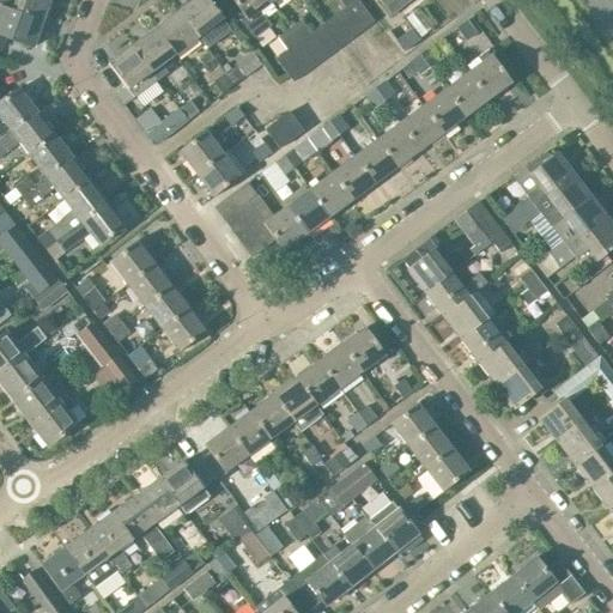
[(0,0),(0,7),(16,13),(17,10),(43,20),(50,0),(0,0)]
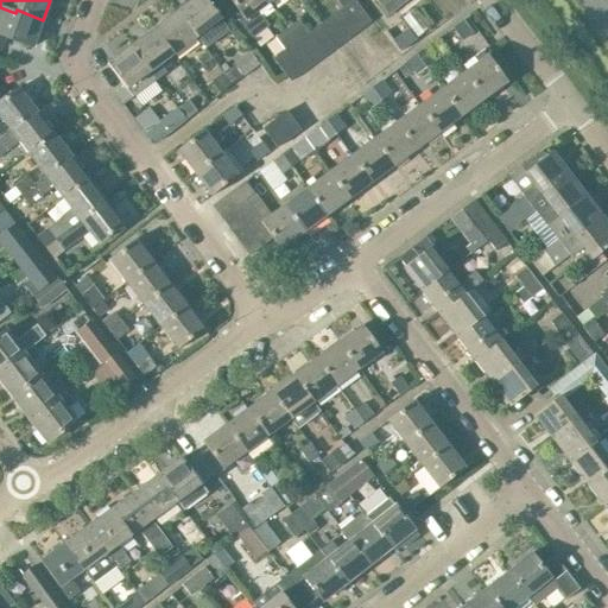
[(206,50),(230,32),(206,0),(183,0),(184,4),(185,6),(178,12),(197,37),(196,38),(206,50)]
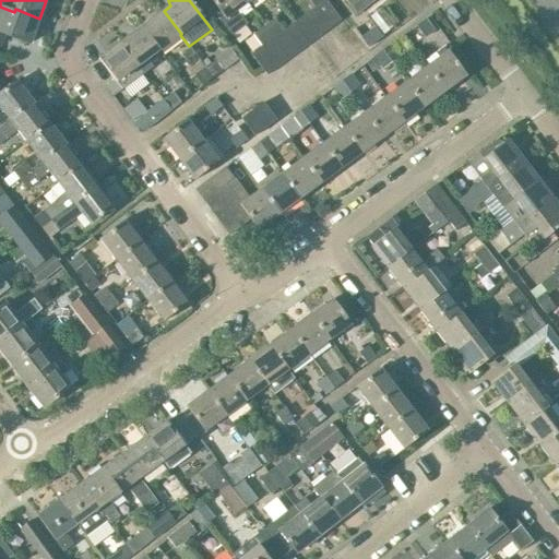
[(248,3),(245,0),(211,0),(226,19),(222,22),(232,34),(245,24),(236,12),(248,3)]
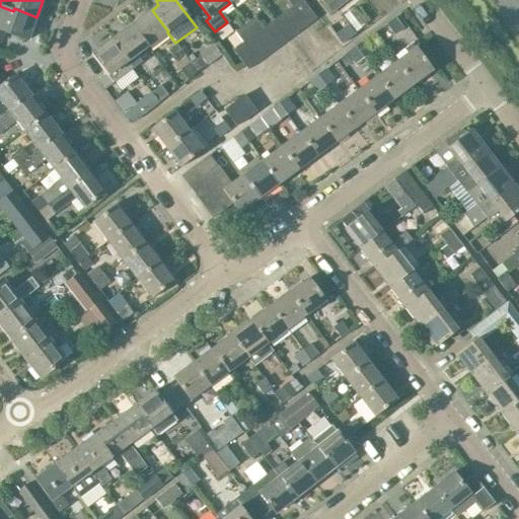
[(287,42),(287,41),(317,18),(303,0),(287,0),(292,7),(272,21),(287,42)]
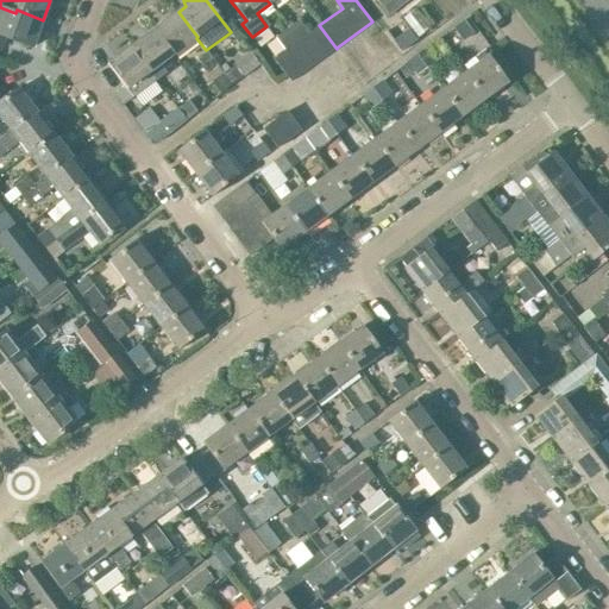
[(376,0),(388,14),(407,0),(376,0)]
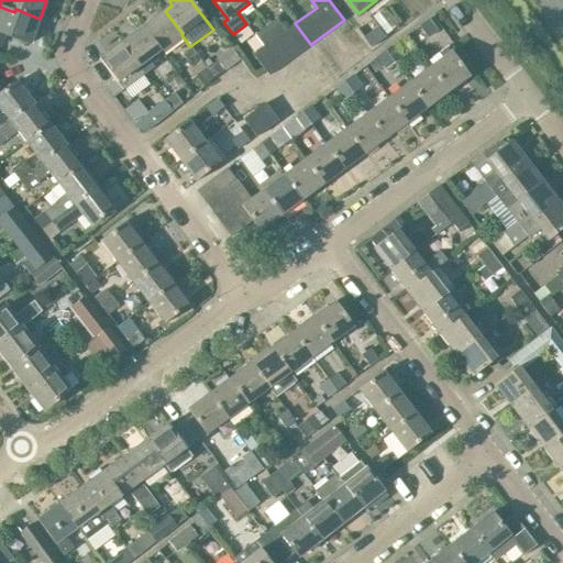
[(0,44),(3,34),(6,34),(30,44),(35,30),(39,21),(40,19),(15,9),(14,12),(0,7),(0,44)]
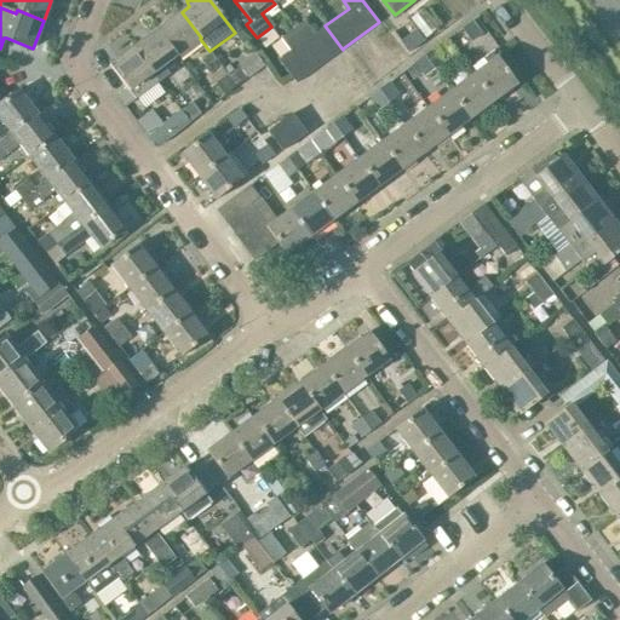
[(158,29),(177,56),(200,39),(201,38),(182,12),(158,29)]
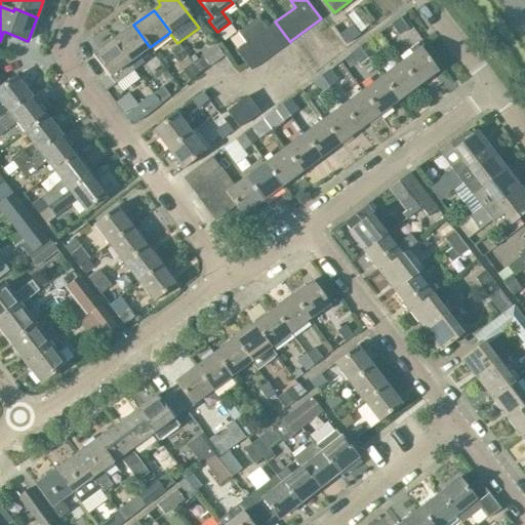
[(270,56),(290,42),(275,22),(267,29),(258,17),(247,26),(270,56)]
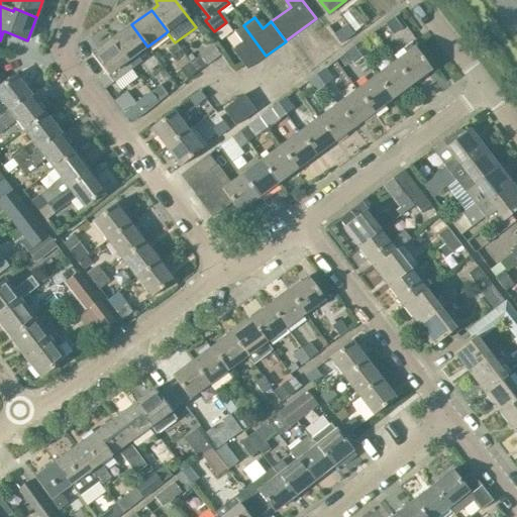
[(394,17),(385,24),(393,34),(402,28),(394,17)]
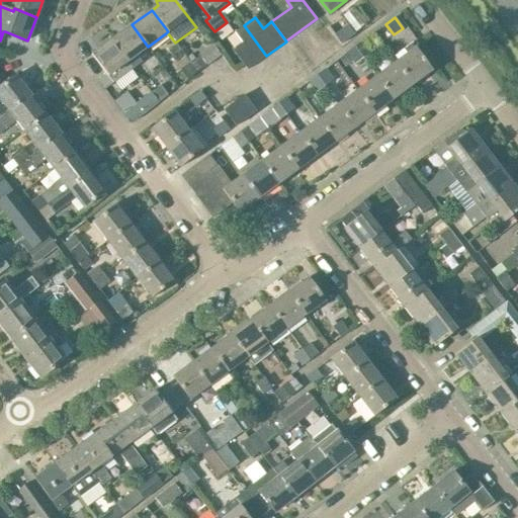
[(136,56),(148,47),(132,24),(112,39),(134,68),(141,62),(136,56)]
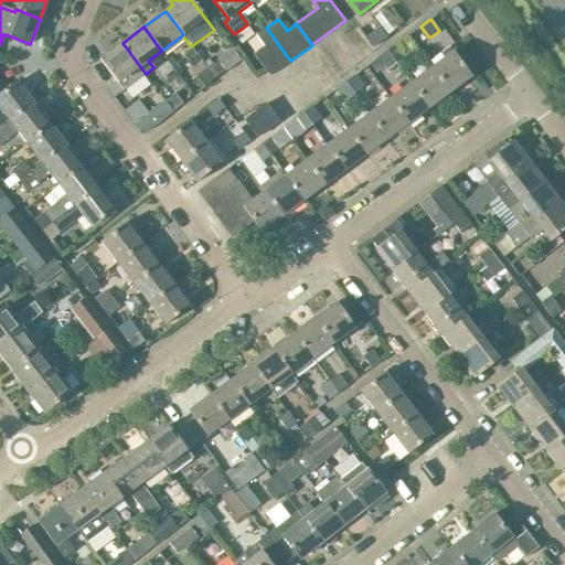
[(270,76),(290,61),(266,28),(256,34),(265,46),(254,54),(270,76)]
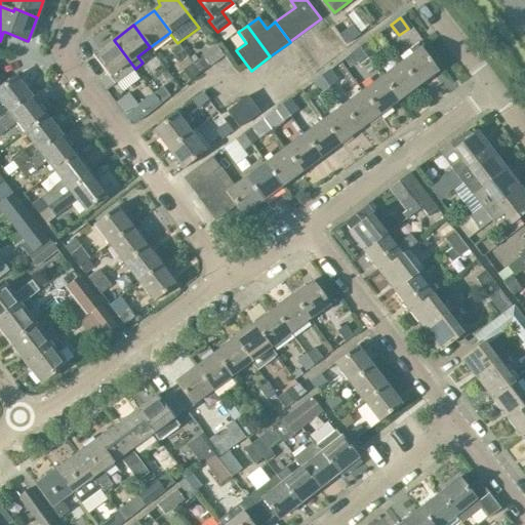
[(116,84),(135,69),(114,40),(93,55),(110,77),(116,84)]
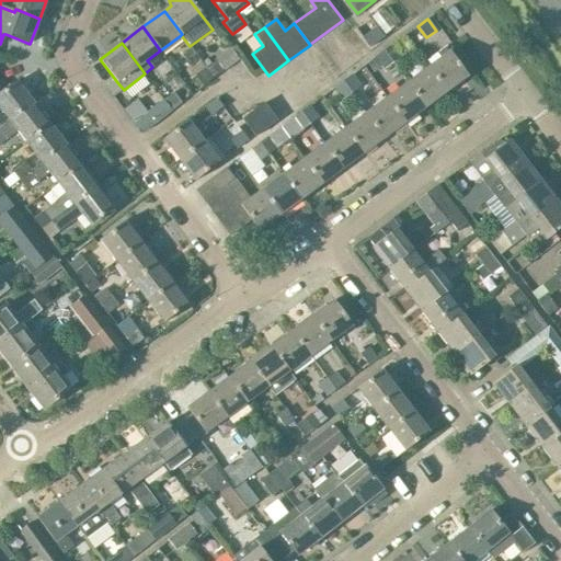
[(393,44),(385,50),(393,63),(402,56),(393,44)]
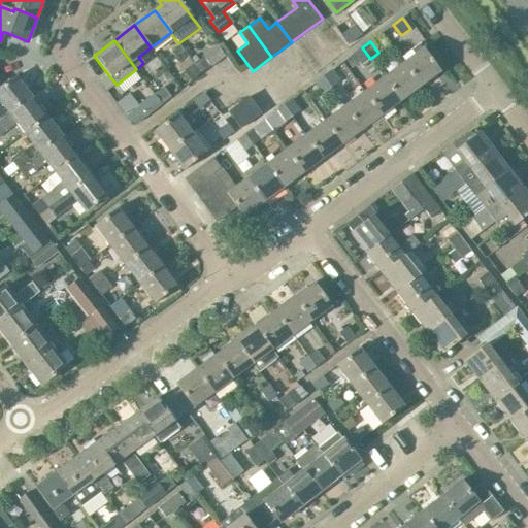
[(416,55),(403,63),(421,86),(440,71),(424,48),(421,44),(413,51),(416,55)]
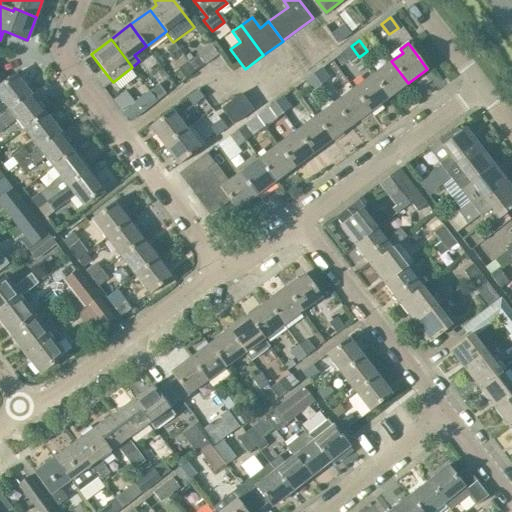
[(359,57),(351,46),(343,52),(351,63),(359,57)]
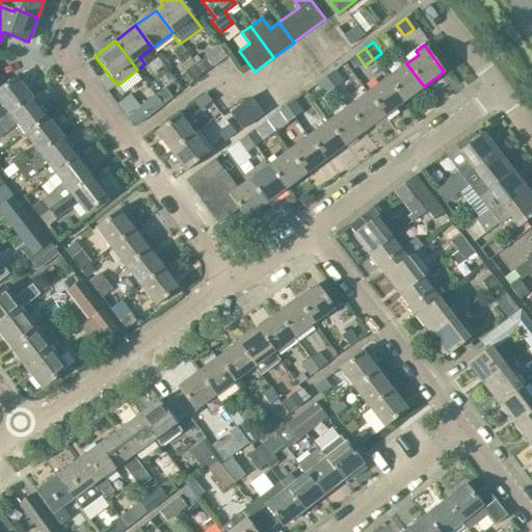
[(195,64),(203,75),(213,68),(205,57),(195,64)]
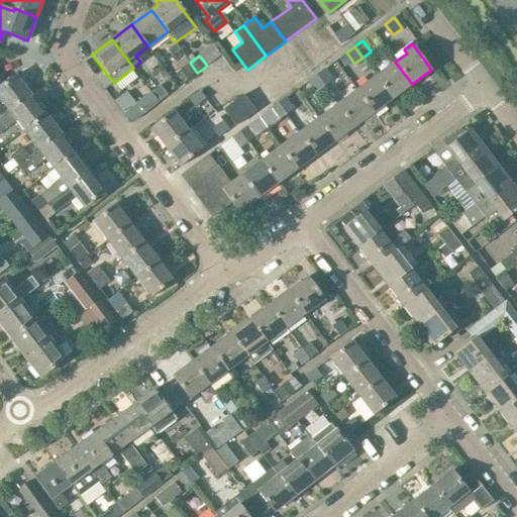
[(395,62),(376,76),(393,98),(412,84),(395,62)]
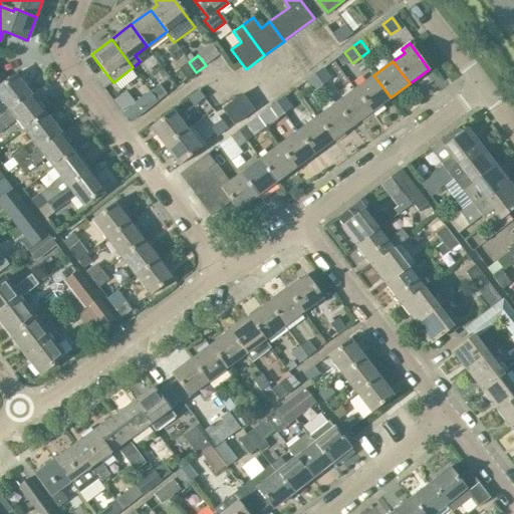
[(187,79),(196,72),(189,62),(181,69),(187,79)]
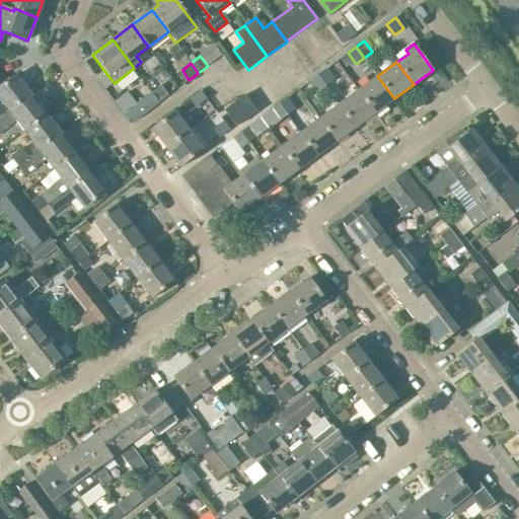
[(326,69),(317,75),(325,86),(335,80),(326,69)]
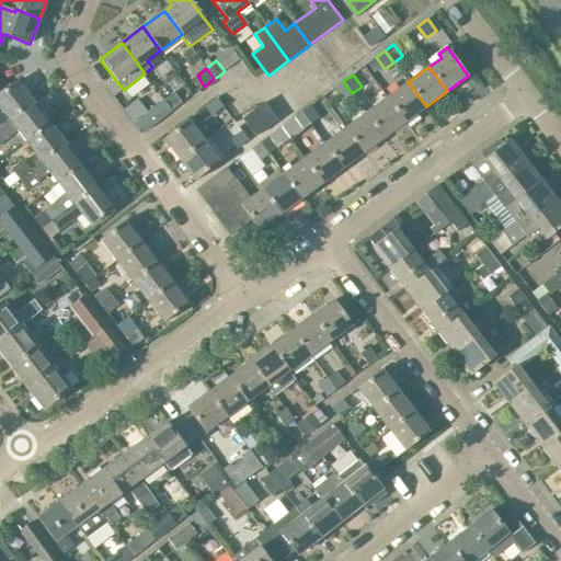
[(0,126),(33,102),(16,81),(7,89),(6,90),(0,82),(0,126)]
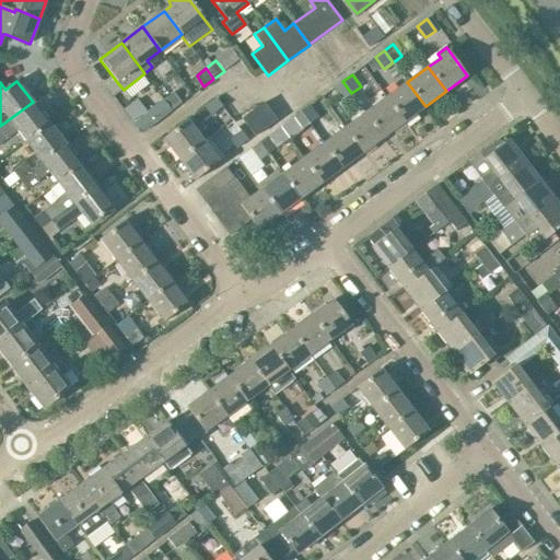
[(351,93),(342,81),(334,88),(342,100),(351,93)]
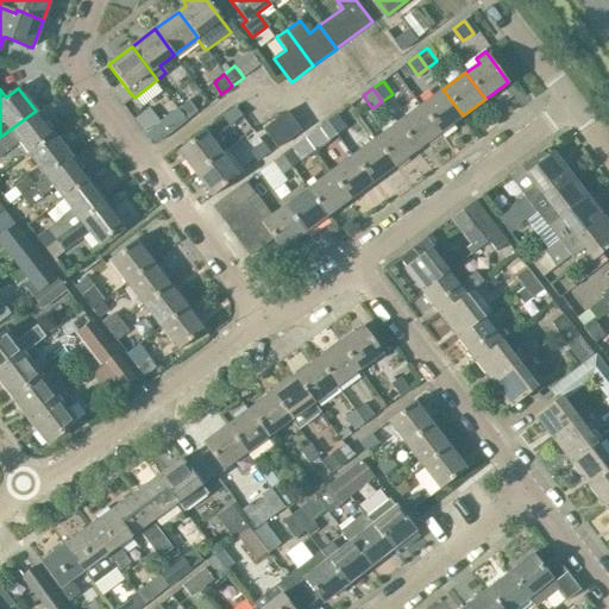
[(443,89),(420,106),(440,132),(463,115),(443,89)]
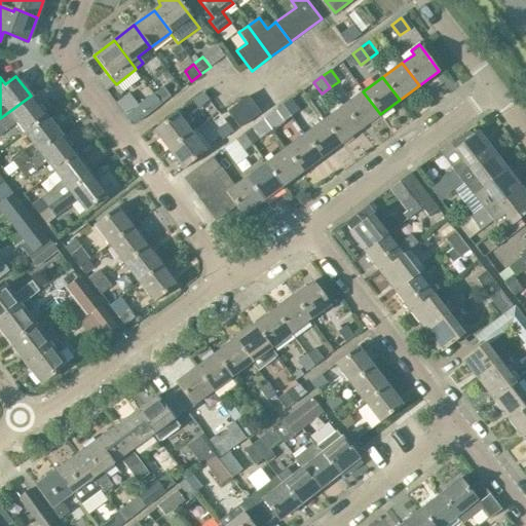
[(153,94),(160,104),(170,97),(162,86),(153,94)]
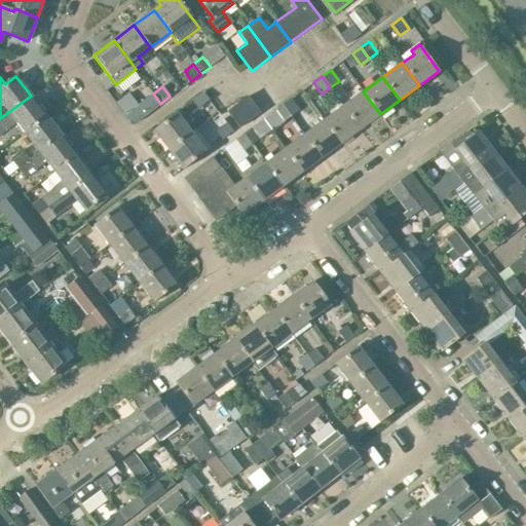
[(203,91),(192,100),(198,109),(210,100),(203,91)]
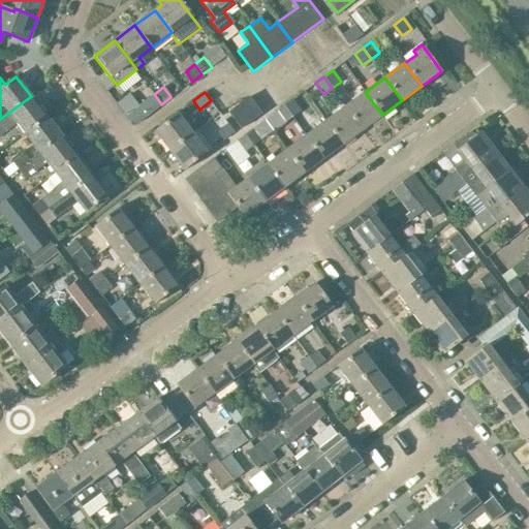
[(365,92),(345,106),(363,129),(382,115),(365,92)]
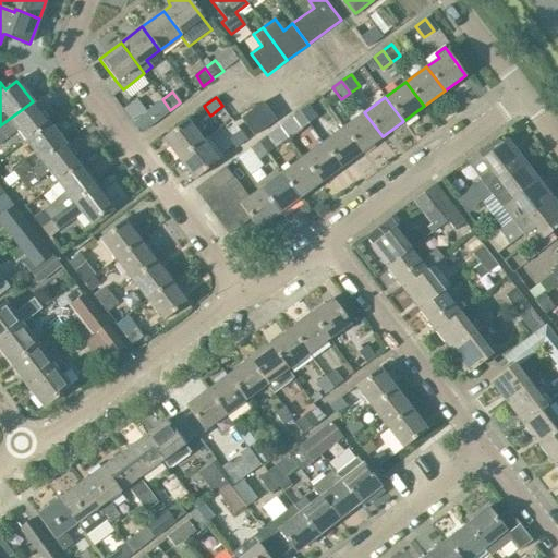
[(133,122),(141,132),(170,110),(162,99),(152,108),(133,122)]
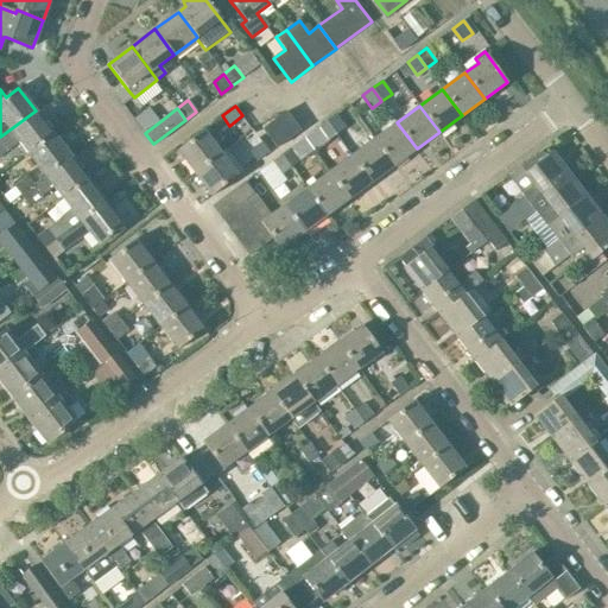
[(36,111),(0,137),(0,157),(20,143),(27,153),(54,133),(36,111)]
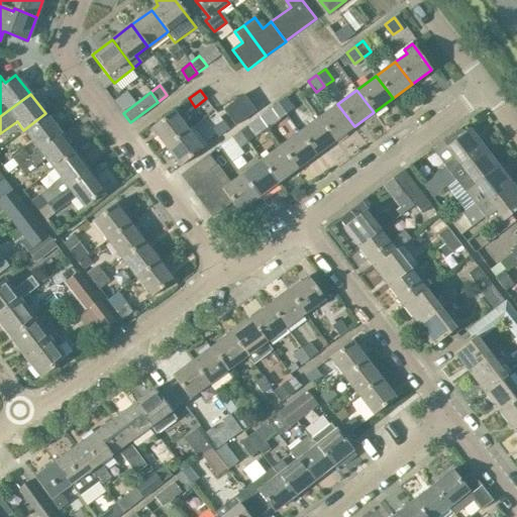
[(235,125),(256,111),(244,94),(223,109),(235,125)]
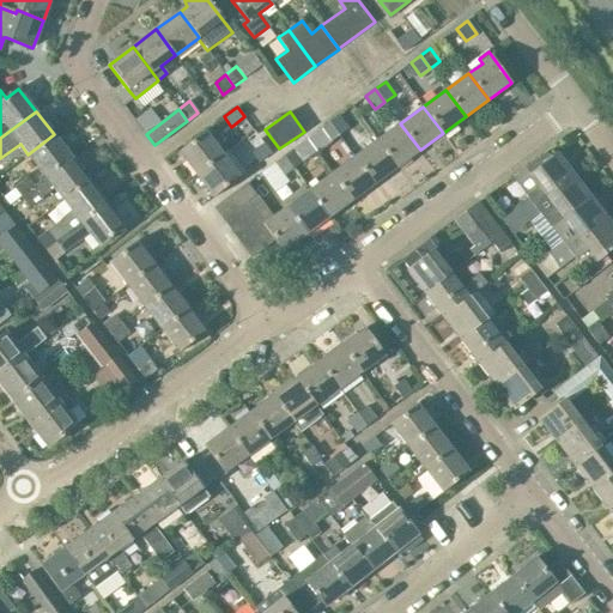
[(339,115),(329,122),(339,135),(349,128),(339,115)]
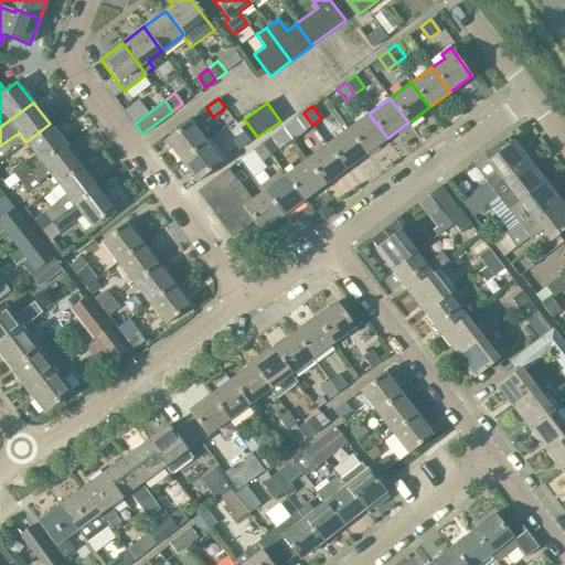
[(312,125),(304,113),(295,119),(304,130),(312,125)]
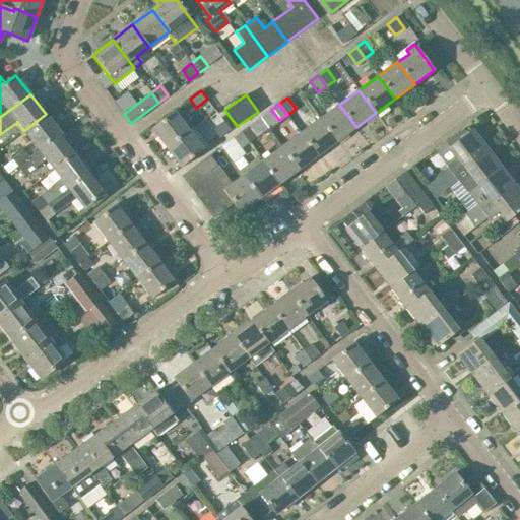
[(339,105),(320,119),(337,141),(356,127),(339,105)]
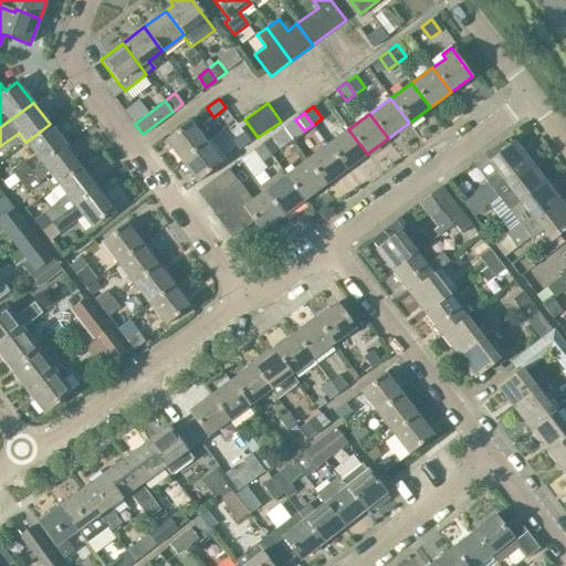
[(180,161),(206,143),(190,122),(165,140),(180,161)]
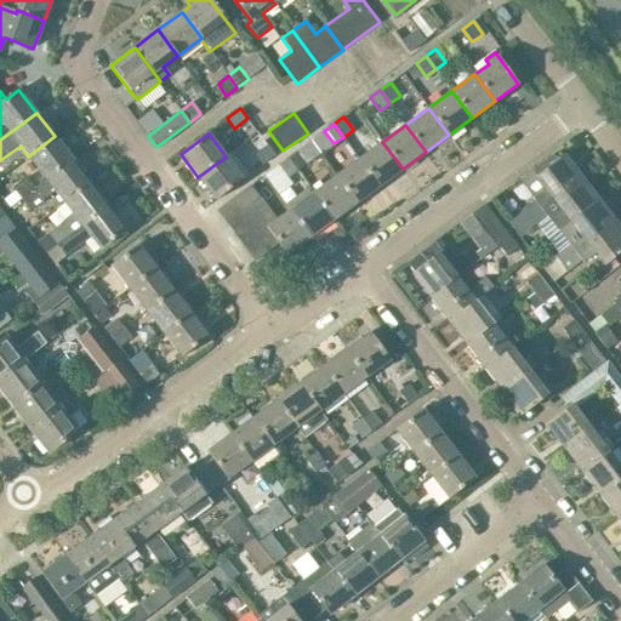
[(55,136),(28,157),(46,180),(72,159),(55,136)]
